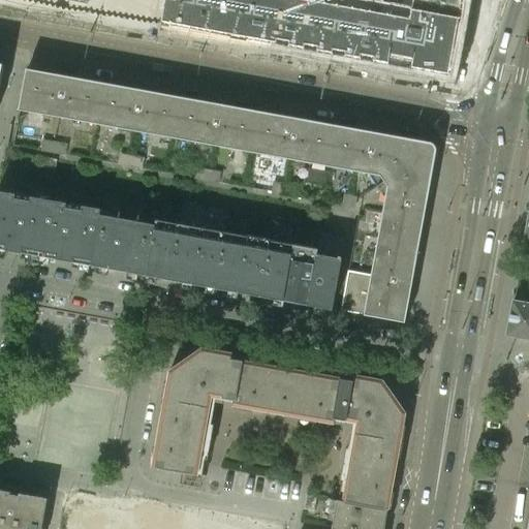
[(36,0),(160,21),(163,0),(36,0)]
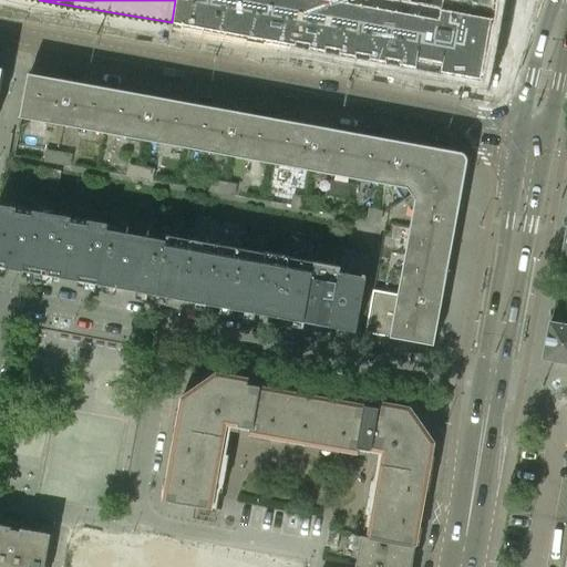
[(178,0),(173,34),(482,89),(496,0),(443,0),(439,28),(282,0),(178,0)]
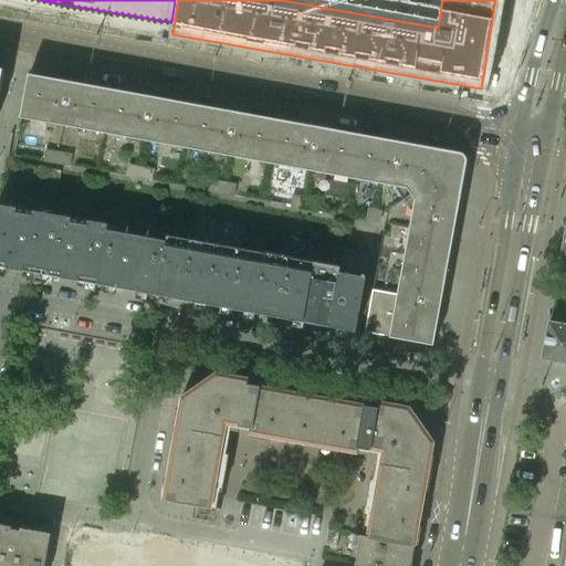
[(103,133),(109,101),(112,88),(29,73),(20,117),(103,133)]
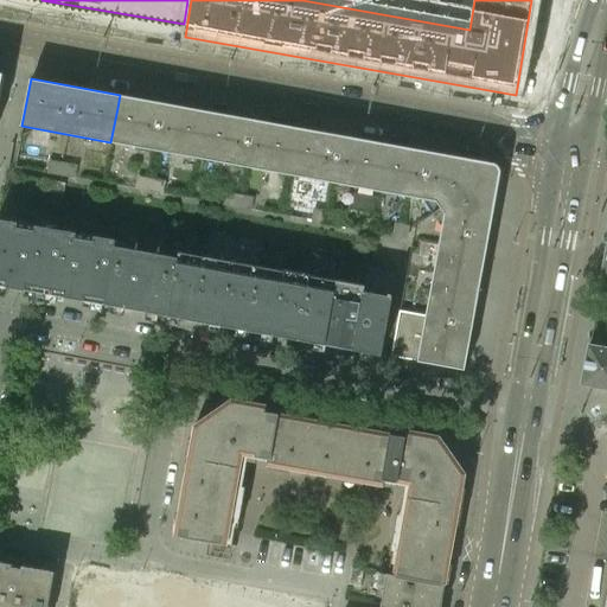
[(200,159),(206,123),(209,110),(120,95),(117,108),(110,142),(200,159)]
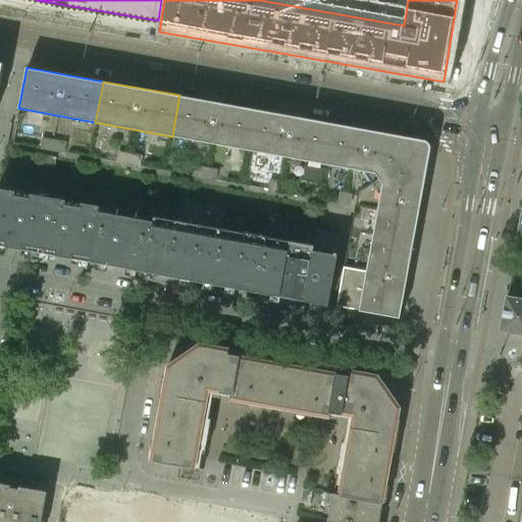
[(249,150),(254,120),(256,109),(179,95),(177,106),(172,137),(249,150)]
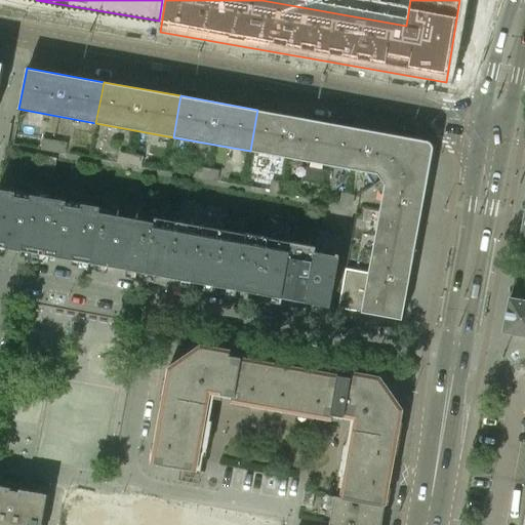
[(326,165),(333,124),(257,110),(255,121),(250,151),(326,165)]
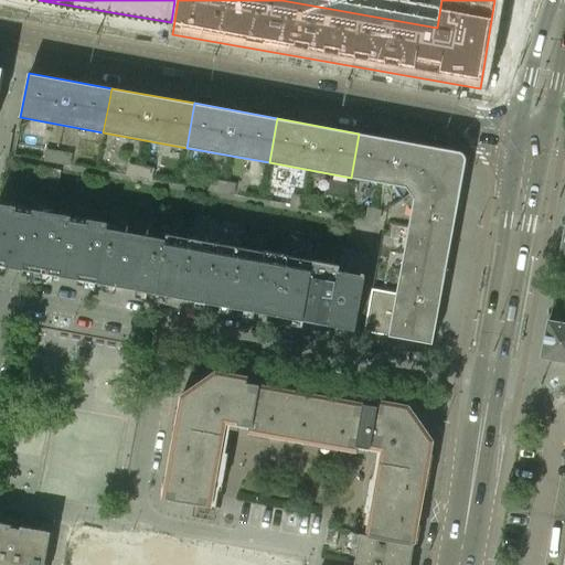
[(448,149),(359,134),(351,178),(406,188),(414,198),(404,253),(448,260),(454,232),(464,172),(451,170),(446,161),(448,149)]
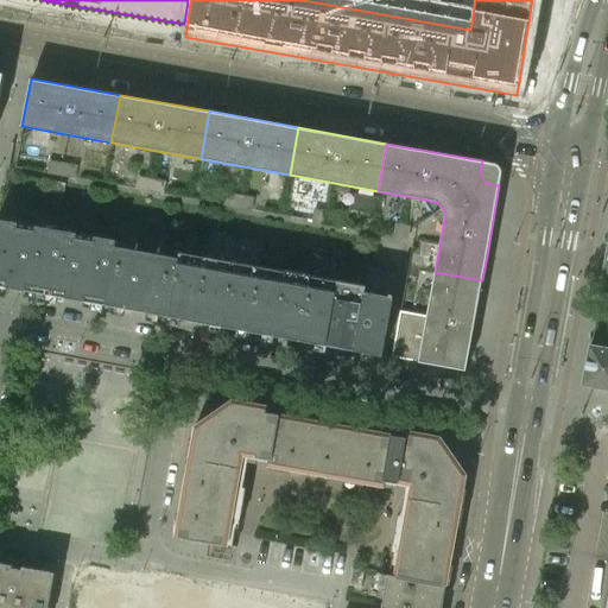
[(50,162),(48,173),(74,178),(76,166),(50,162)]
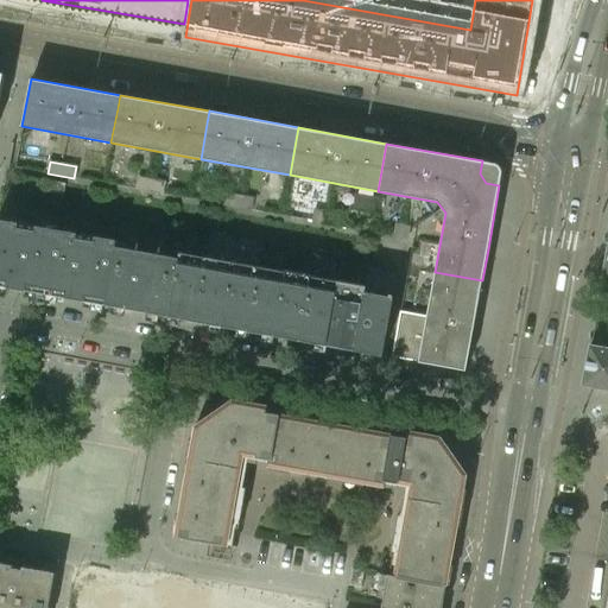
[(138,177),(135,189),(163,194),(165,182),(138,177)]
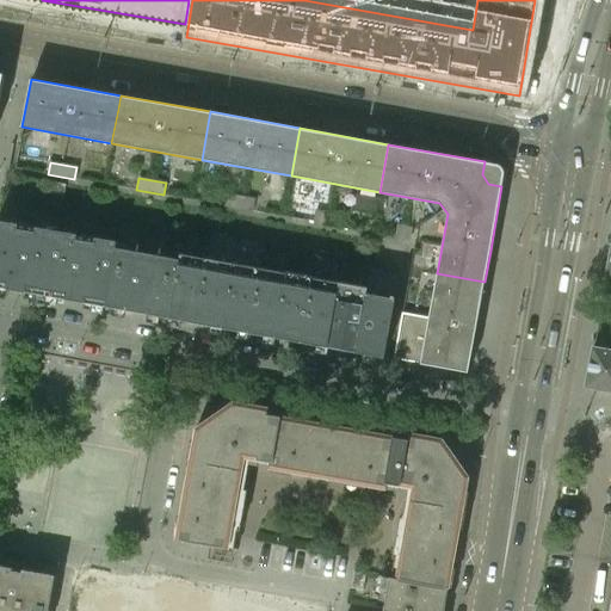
[(357,192),(355,207),(376,210),(378,196),(357,192)]
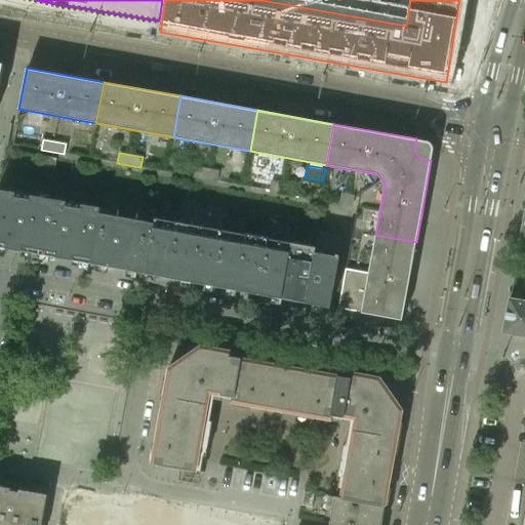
[(195,167),(194,177),(216,182),(218,171),(195,167)]
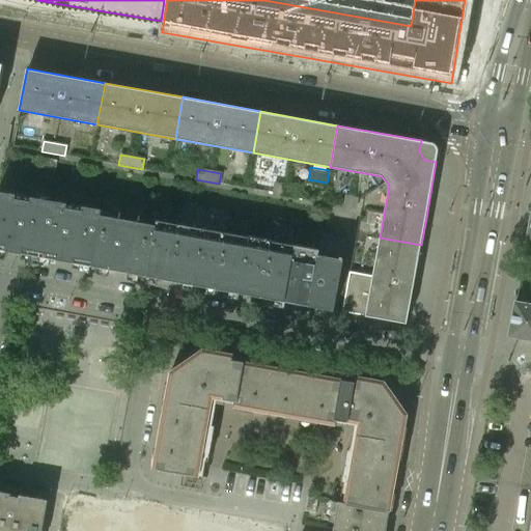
[(275,183),(273,193),(296,197),(298,187),(275,183)]
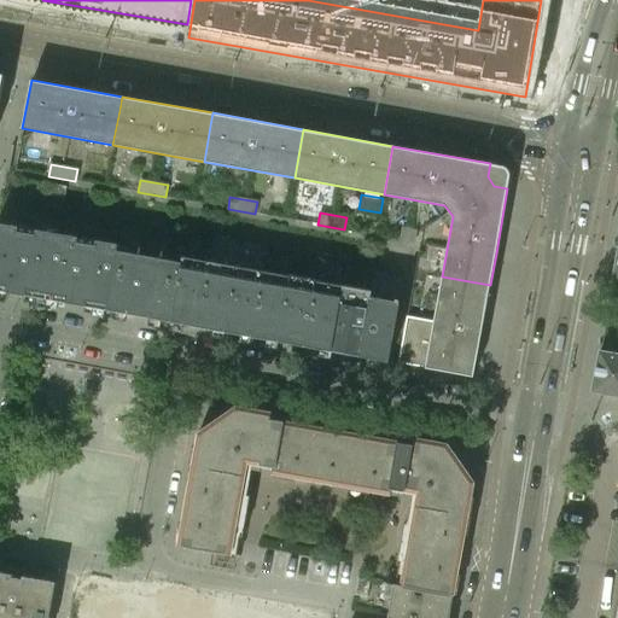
[(0,290),(46,298),(58,234),(0,223),(0,290)]
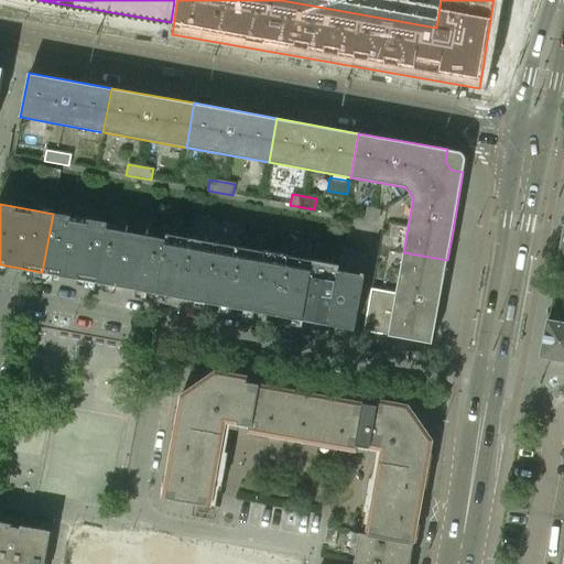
[(367,208),(365,219),(378,221),(380,210),(367,208)]
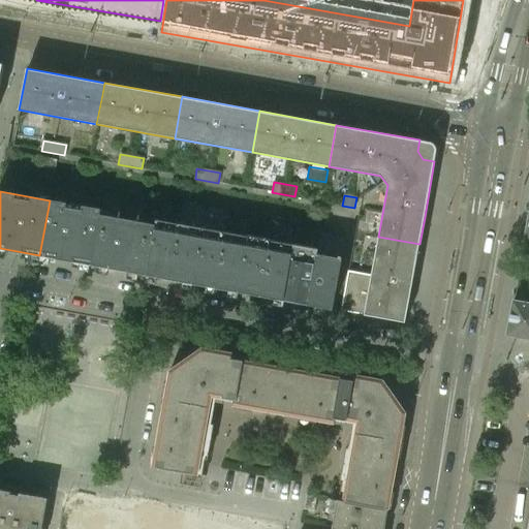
[(91,266),(100,214),(101,209),(50,200),(39,255),(91,266)]
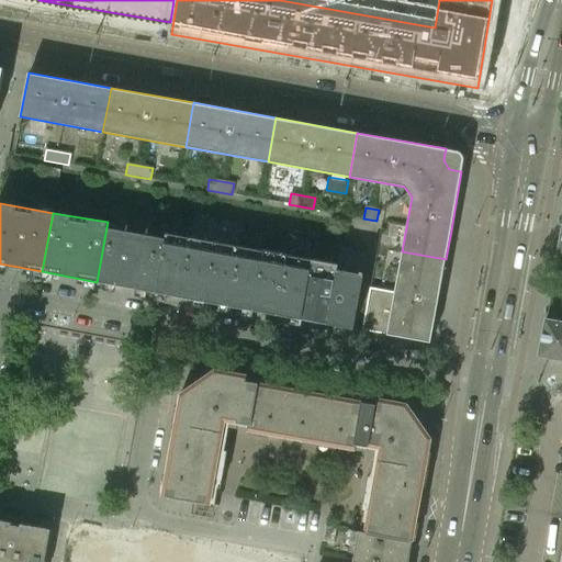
[(155,292),(165,238),(107,227),(97,282),(155,292)]
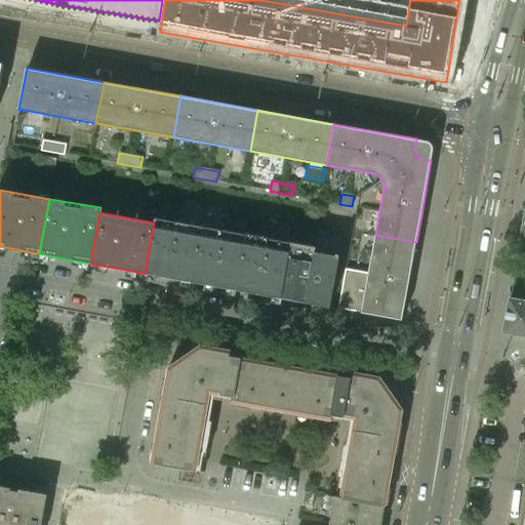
[(191,282),(201,226),(155,217),(154,223),(145,273),(191,282)]
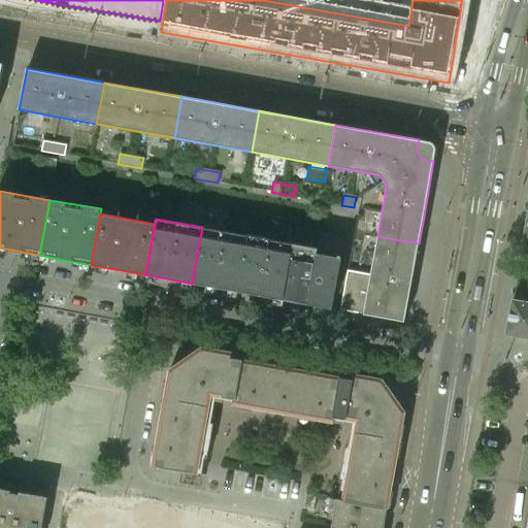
[(285,300),(295,244),(202,227),(192,284),(285,300)]
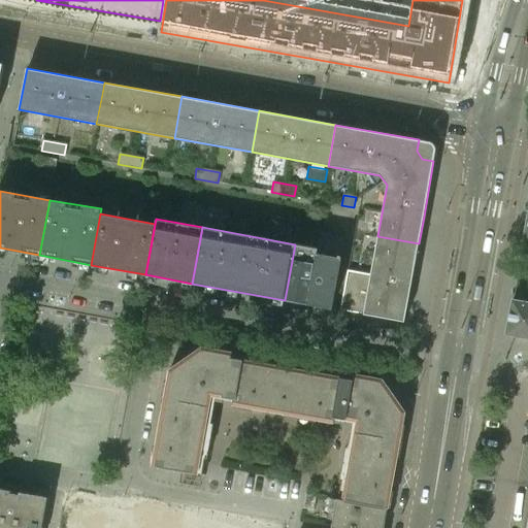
[(331,308),(344,235),(321,231),(317,249),(307,304),(331,308)]
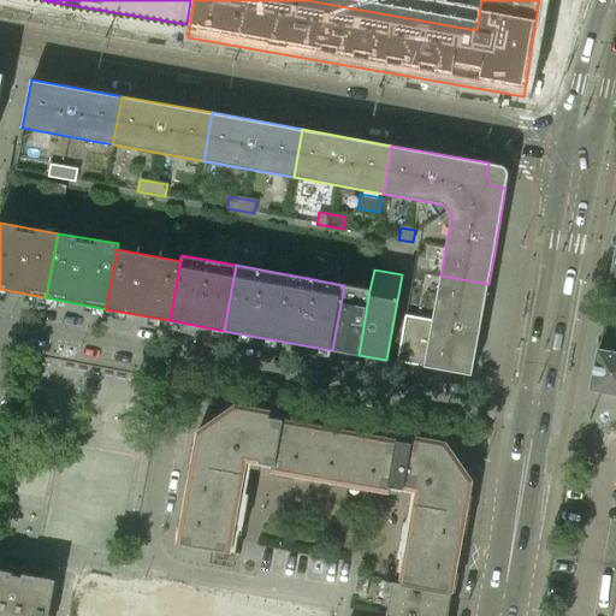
[(489,284),(440,276),(432,320),(406,315),(396,361),(472,375),(489,284)]
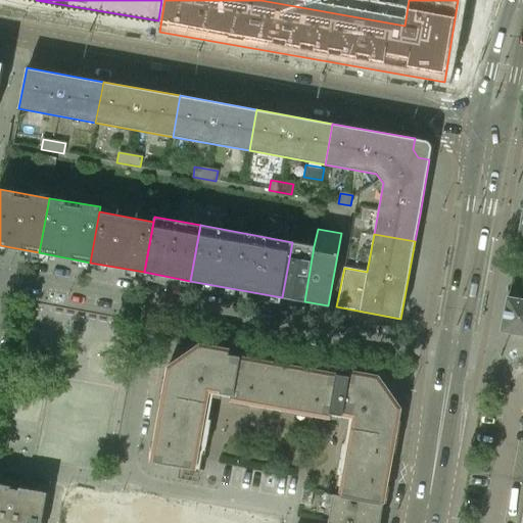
[(304,301),(314,246),(292,242),(282,297),(304,301)]
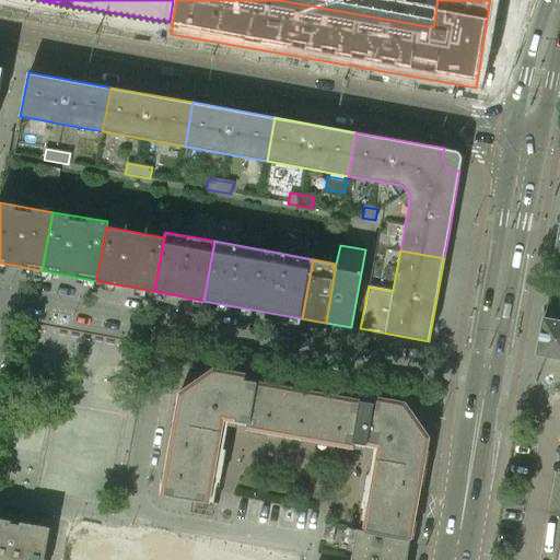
[(537,354),(559,358),(559,321),(544,318),(537,354)]
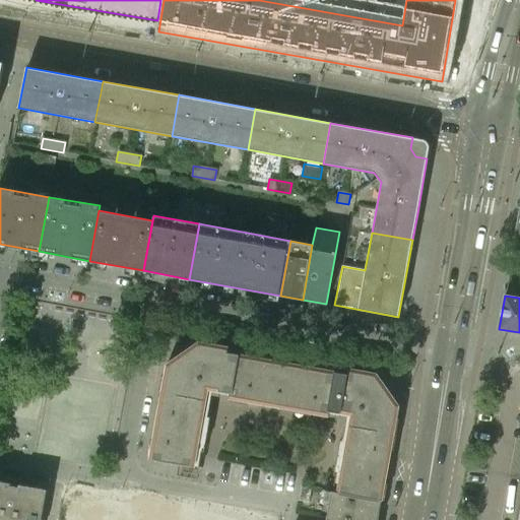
[(398,405),(375,373),(363,371),(362,373),(345,371),(345,374),(335,372),(336,365),(319,362),(318,364),(287,359),(288,355),(270,352),(269,360),(226,352),(228,349),(211,346),(211,343),(199,341),(167,365),(164,377),(167,378),(165,392),(164,395),(205,402),(205,400),(207,389),(230,393),(229,396),(246,398),(245,401),(332,416),(333,411),(350,414),(348,426),(348,428),(390,435),(390,433),(393,417),(396,417),(398,405)]
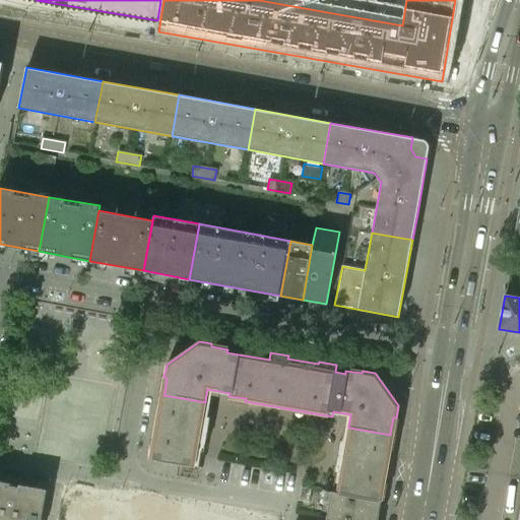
[(207,416),(210,401),(205,400),(205,402),(164,395),(165,392),(161,392),(152,442),(155,443),(152,458),(150,458),(194,466),(199,433),(206,435),(209,416),(207,416)]
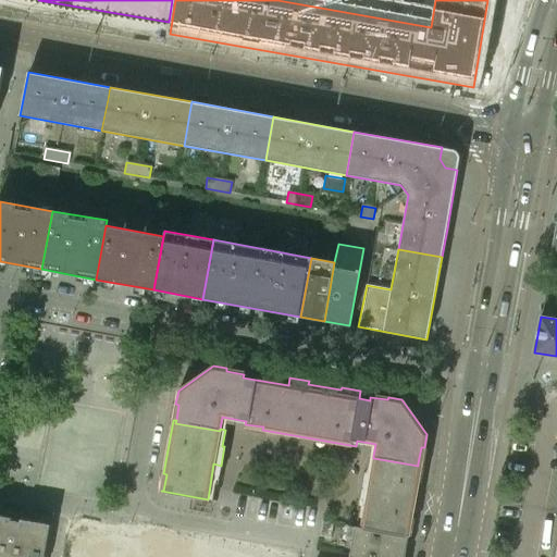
[(411,517),(421,465),(418,463),(418,466),(373,458),(373,456),(369,455),(366,471),(363,471),(360,490),(368,491),(361,527),(409,535),(409,533),(406,533),(409,517),(411,517)]
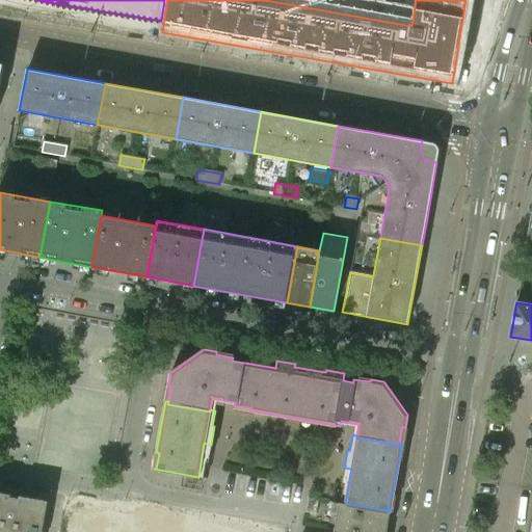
[(42,531),(48,501),(20,496),(19,498),(10,497),(11,494),(0,491),(0,531),(42,531)]
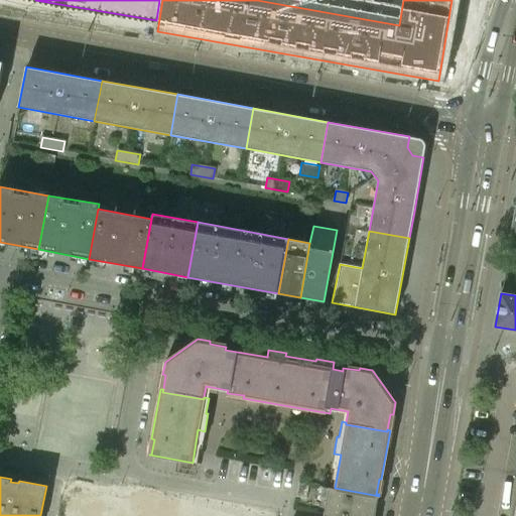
[(308,484),(299,482),(296,496),(306,498),(308,484)]
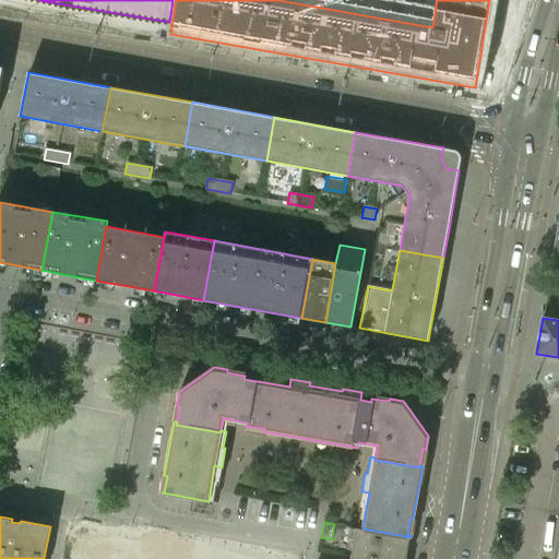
[(363,528),(357,527),(356,527),(351,558),(354,558),(353,558),(406,558),(411,537),(363,528)]
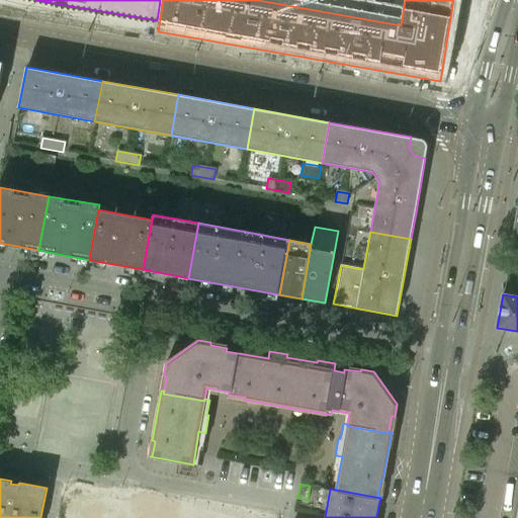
[(72,493),(68,517),(228,517),(230,505),(150,494),(149,503),(72,493)]
